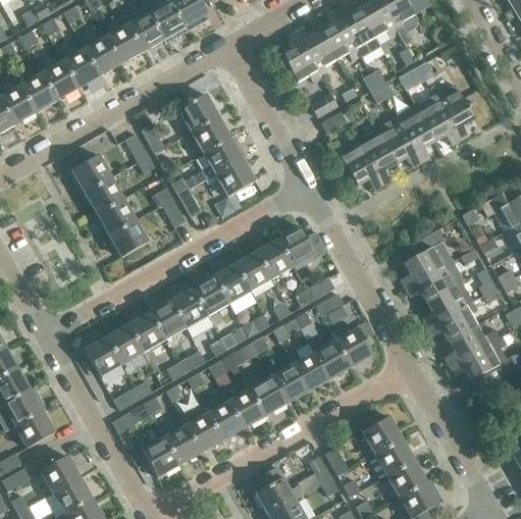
[(91,11),(102,4),(99,0),(85,0),(91,11)]
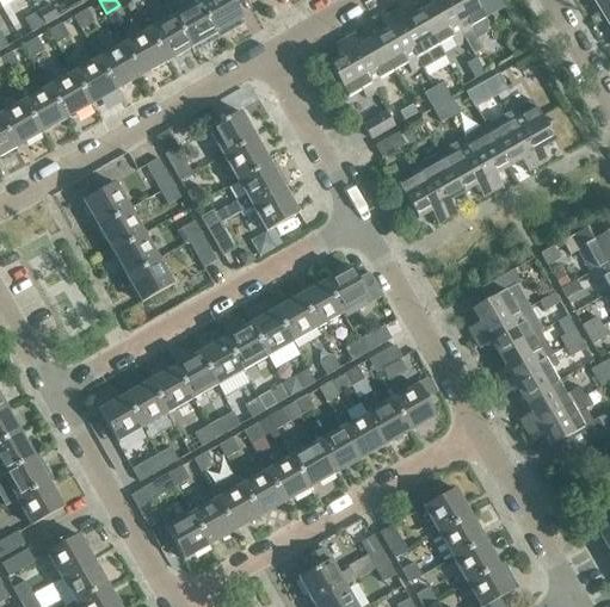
[(216,31),(217,31),(199,0),(196,0),(184,7),(179,0),(171,0),(167,2),(173,13),(192,45),(201,41),(202,44),(219,35),(216,31)]
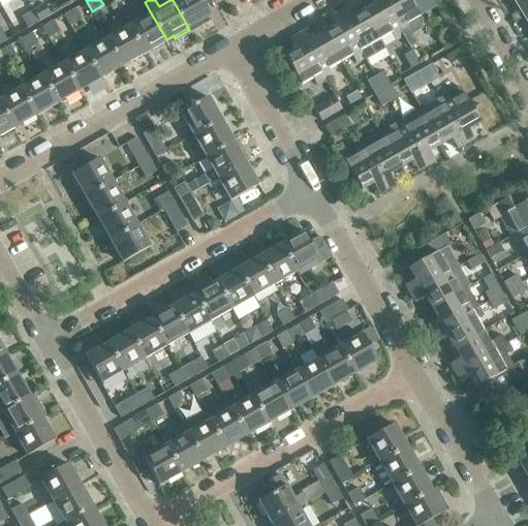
[(173,0),(188,27),(195,23),(197,26),(212,19),(210,14),(204,3),(209,0),(173,0)]
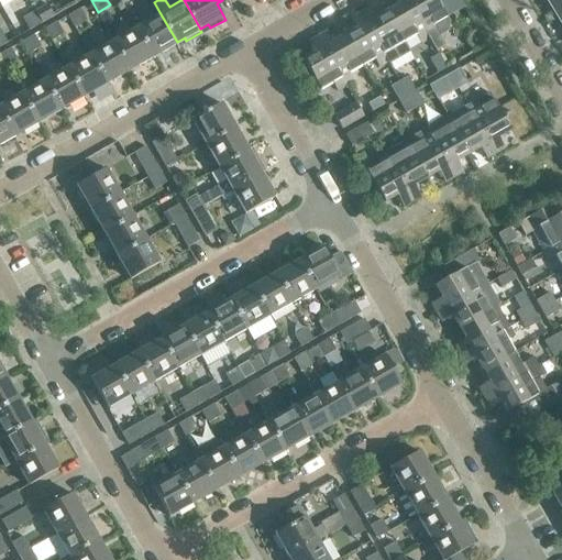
[(430,35),(409,0),(397,0),(399,2),(387,9),(405,40),(417,33),(421,40),(430,35)]
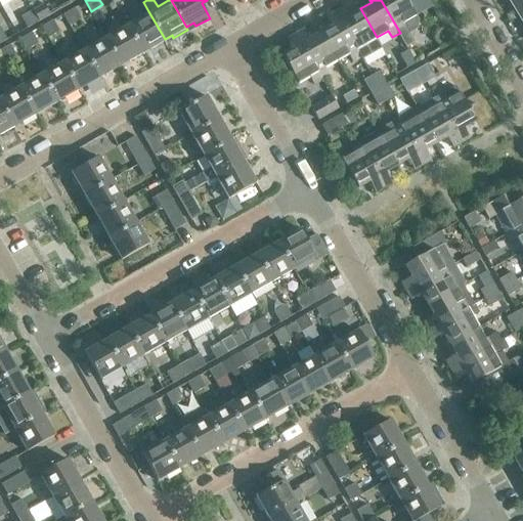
[(381,0),(400,33),(406,44),(415,40),(408,30),(416,26),(419,18),(416,13),(422,9),(417,0),(381,0)]
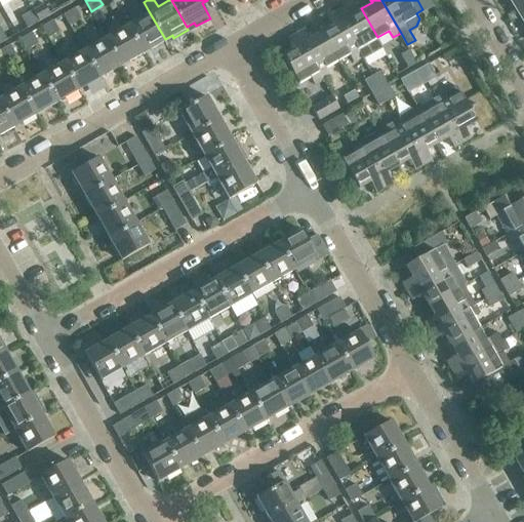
[(514,0),(523,14),(523,0),(514,0)]
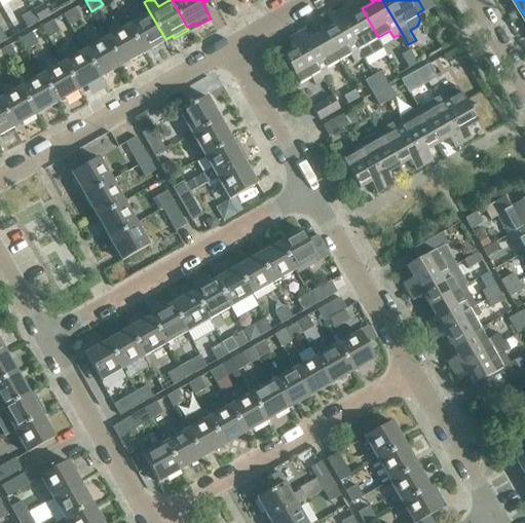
[(39,20),(50,12),(43,1),(32,8),(39,20)]
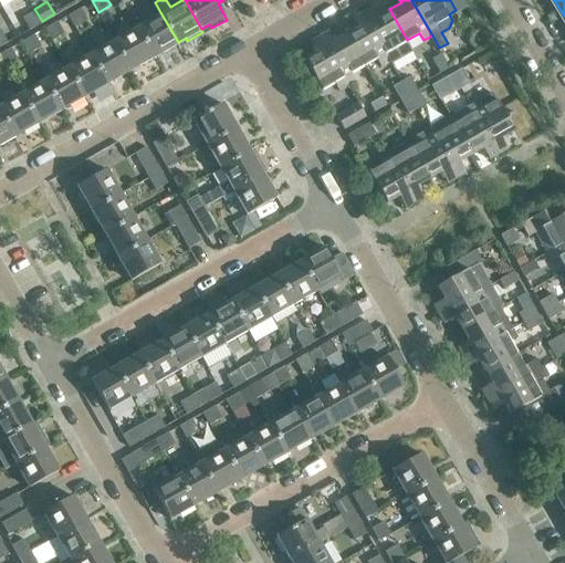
[(75,25),(87,18),(81,6),(69,13),(75,25)]
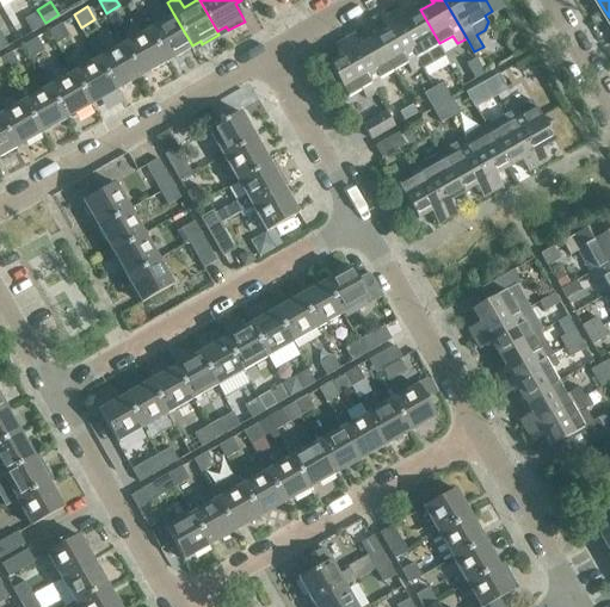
[(445,54),(439,43),(420,10),(407,17),(401,6),(390,11),(421,64),(423,67),(445,54)]
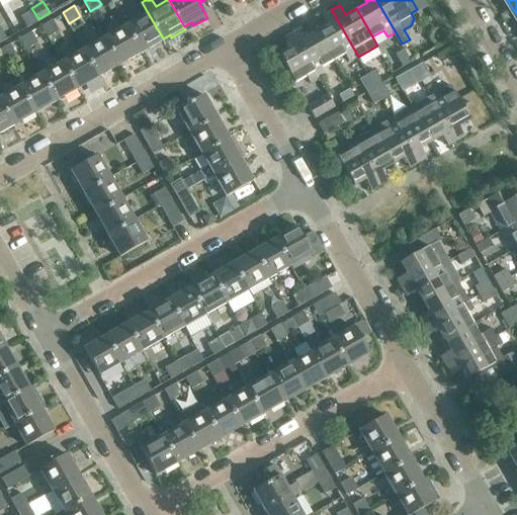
[(27,25),(38,19),(31,8),(20,14),(27,25)]
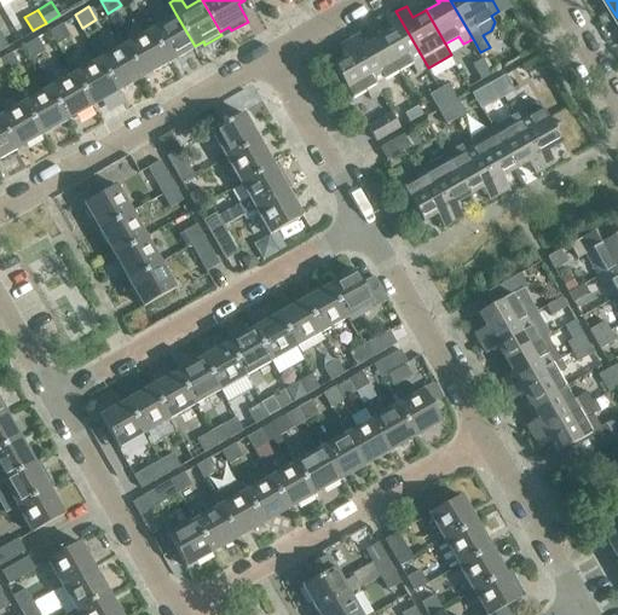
[(427,65),(396,11),(386,17),(393,29),(380,36),(399,70),(413,62),(417,70),(427,65)]
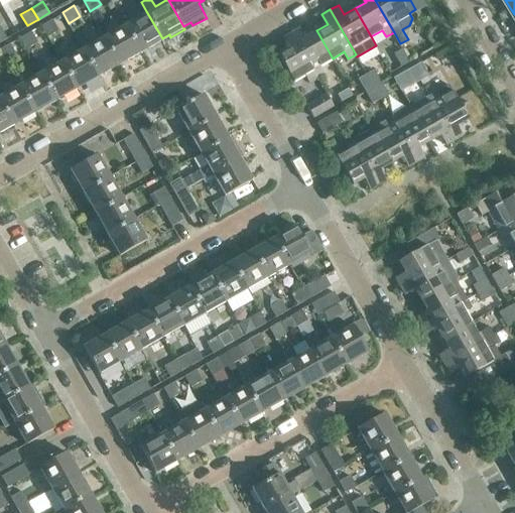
[(141,50),(162,38),(146,11),(125,23),(141,50)]
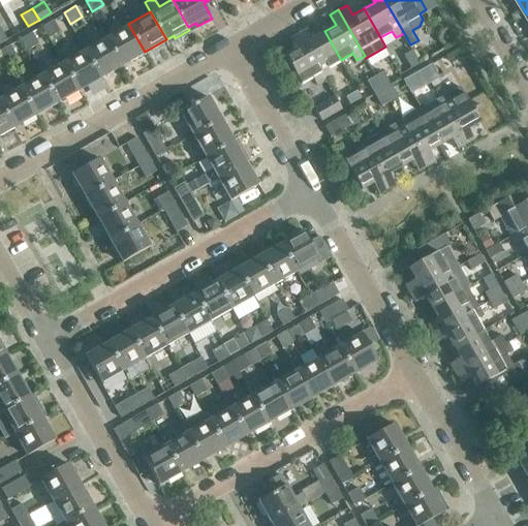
[(49,36),(60,29),(54,18),(42,25),(49,36)]
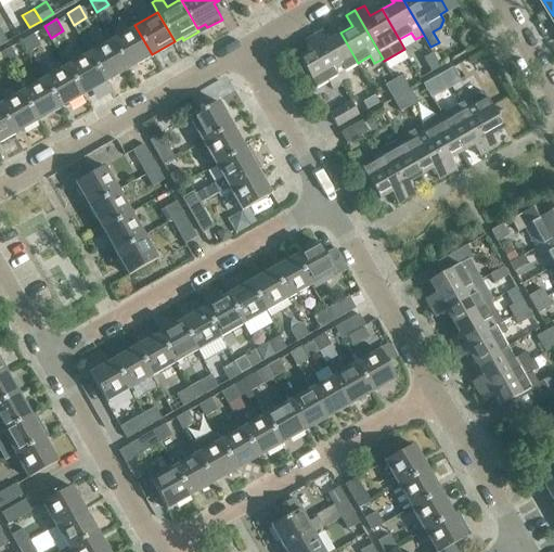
[(112,38),(129,67),(152,54),(134,25),(112,38)]
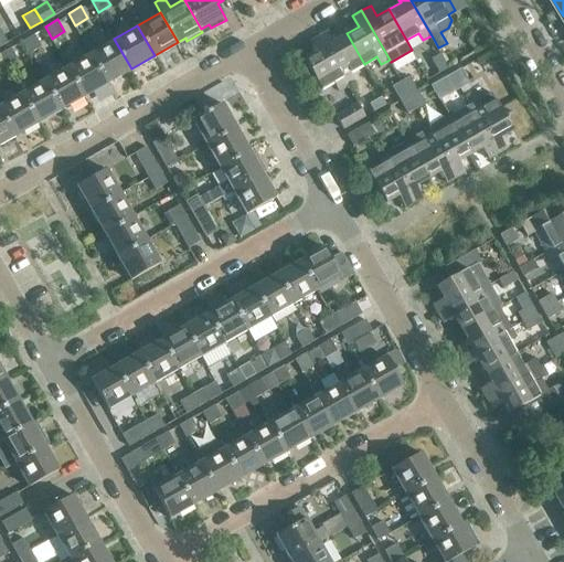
[(329,29),(319,34),(348,83),(355,78),(351,71),(364,64),(347,33),(334,40),(329,29)]
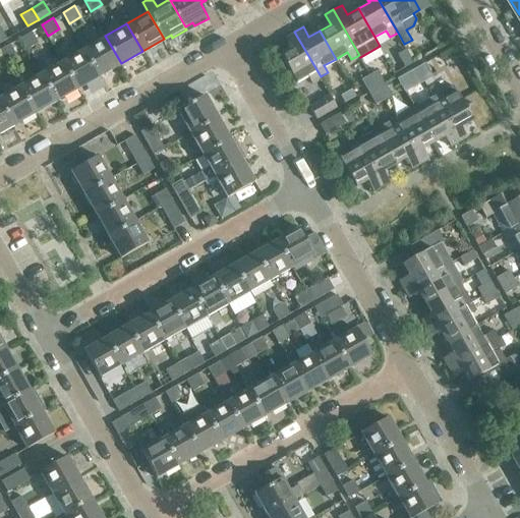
[(26,48),(38,41),(32,30),(20,37),(26,48)]
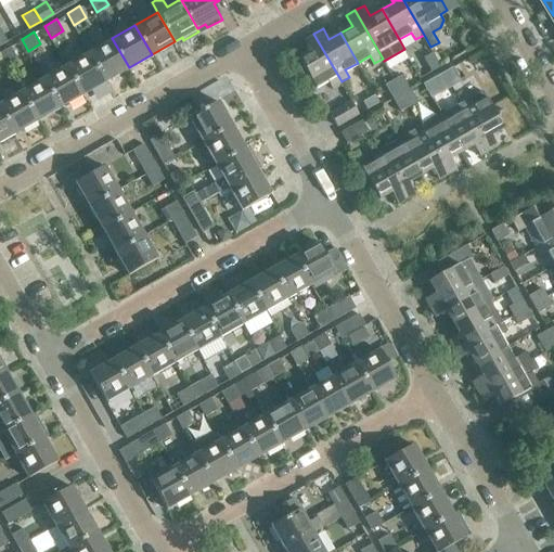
[(307,80),(311,89),(329,79),(333,87),(342,81),(313,34),(305,39),(310,50),(298,56),(311,78),(307,80)]
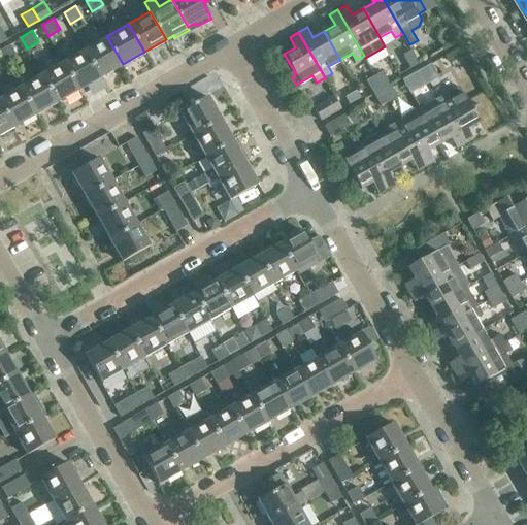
[(100,76),(123,64),(106,36),(85,48),(100,76)]
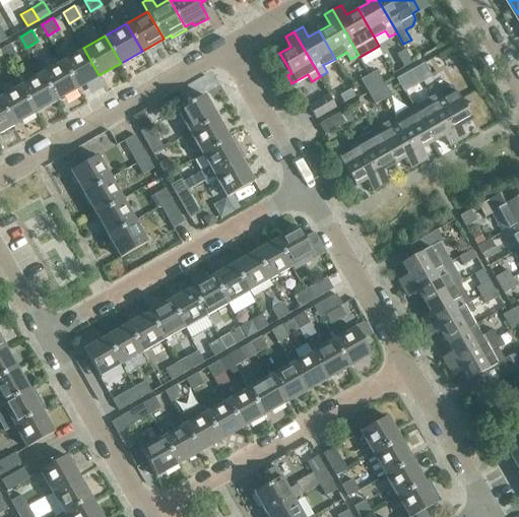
[(0,50),(5,59),(16,53),(10,42),(0,47),(0,50)]
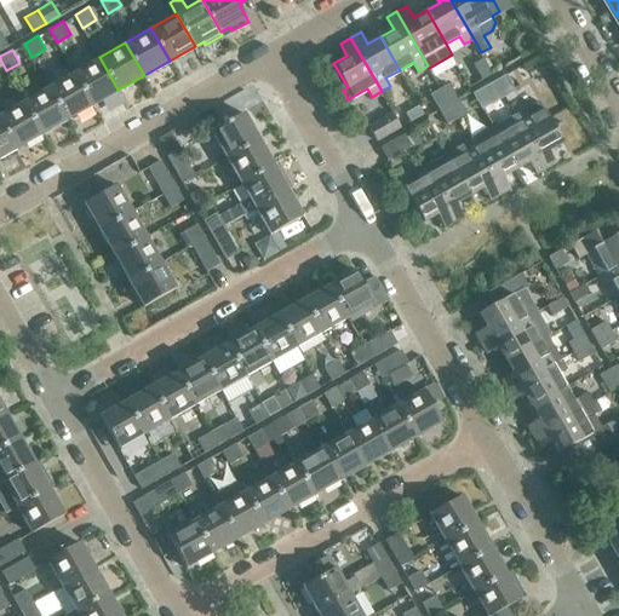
[(482,76),(492,72),(483,56),(474,62),(482,76)]
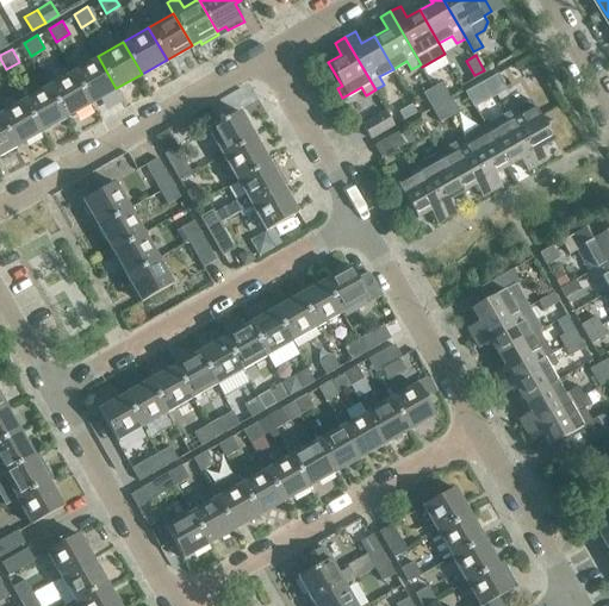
[(91,102),(116,88),(98,56),(73,70),(91,102)]
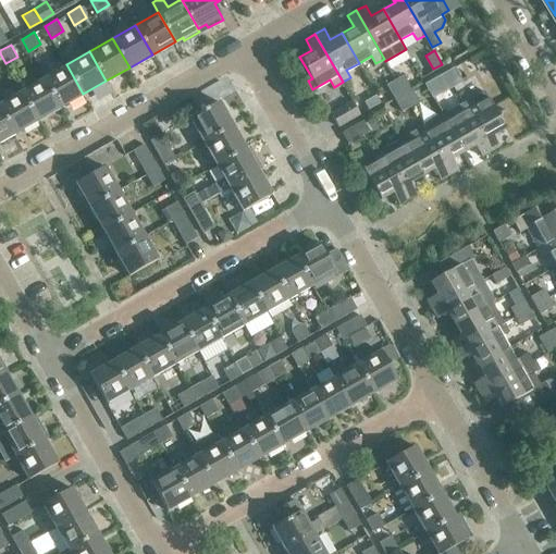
[(60,107),(83,94),(66,64),(44,77),(60,107)]
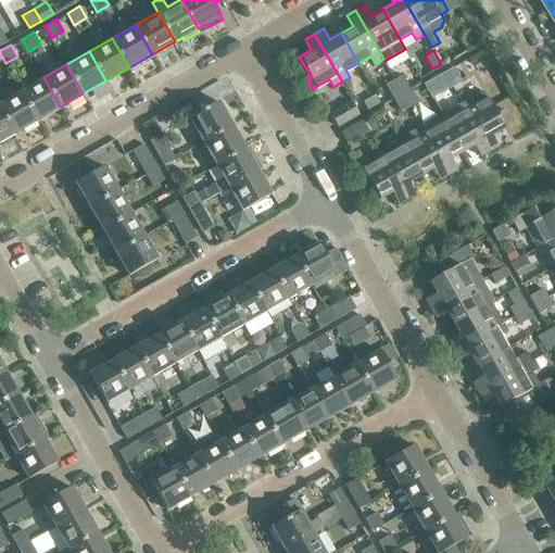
[(452,83),(459,78),(453,66),(445,71),(452,83)]
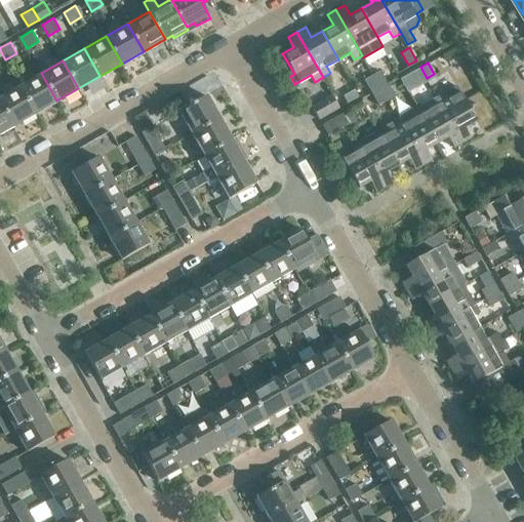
[(419,82),(427,78),(420,67),(413,71),(419,82)]
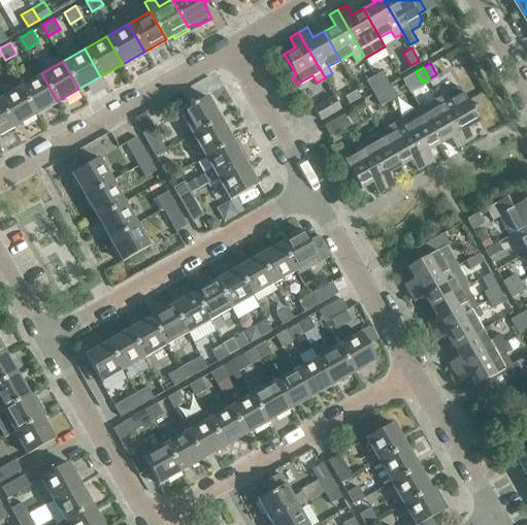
[(382,87),(390,83),(383,70),(374,74),(382,87)]
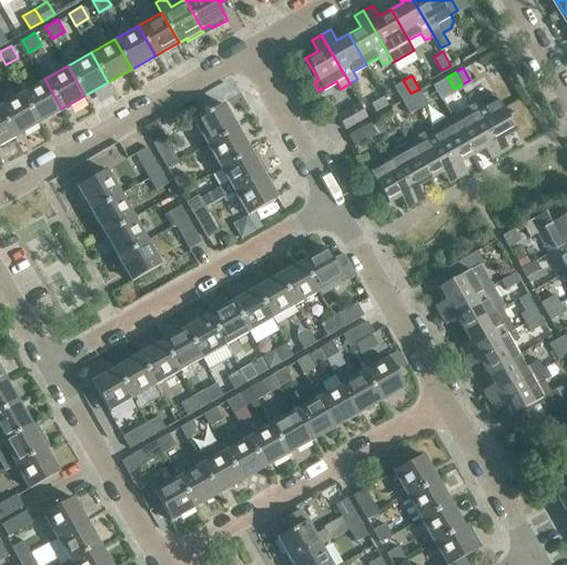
[(61,109),(44,79),(21,92),(38,122),(61,109)]
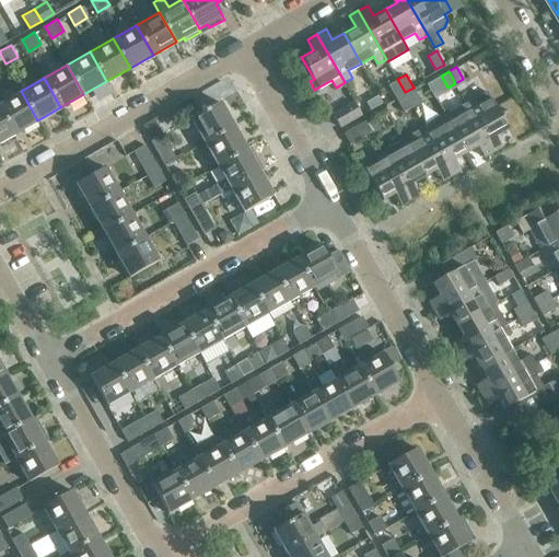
[(396,97),(405,92),(397,79),(388,84),(396,97)]
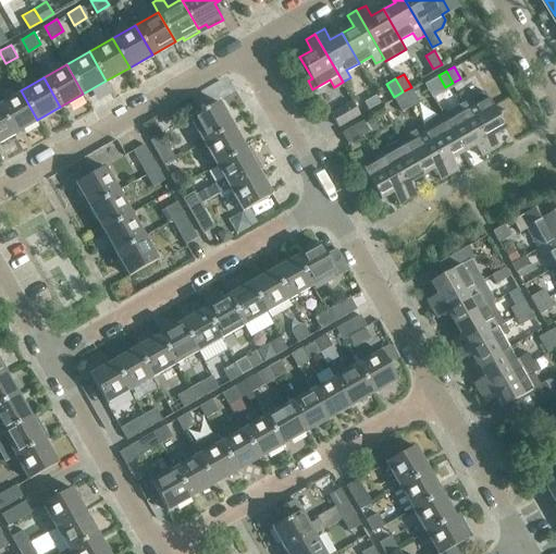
[(410,106),(419,100),(411,87),(403,91),(410,106)]
